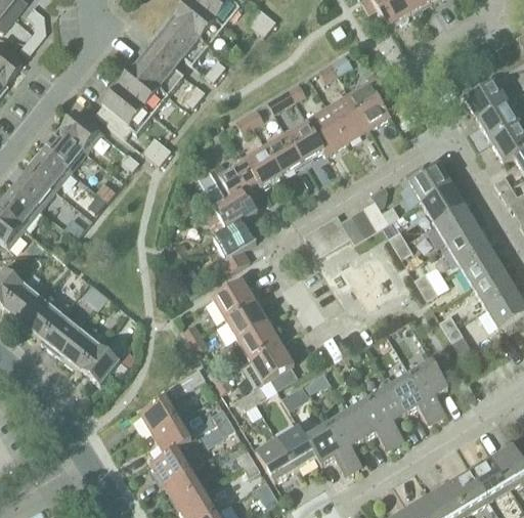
[(25,4),(19,0),(0,0),(0,31),(1,33),(25,4)]
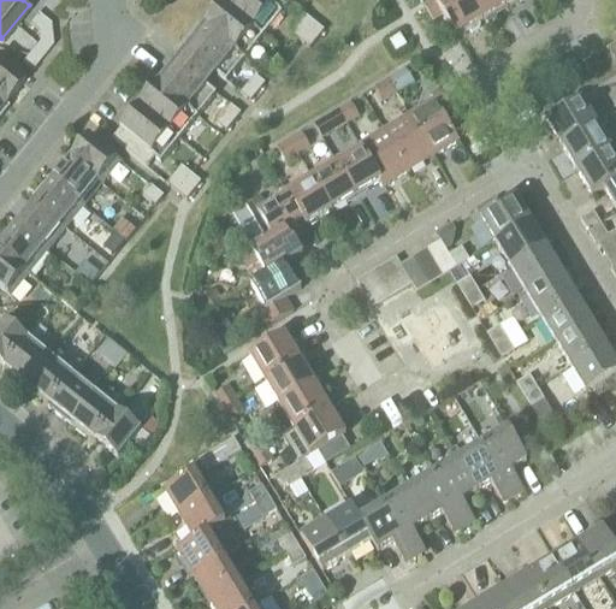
[(219,0),(184,45),(215,71),(225,78),(280,10),(274,5),(278,0),(219,0)]
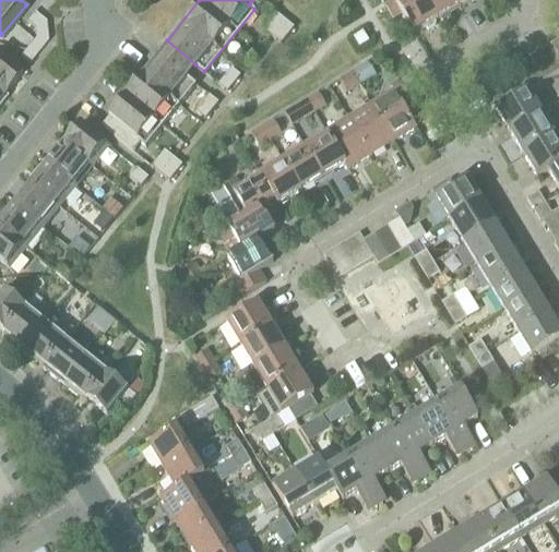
[(388,0),(384,2),(393,15),(402,10),(414,30),(423,25),(428,26),(436,22),(437,16),(426,0),(388,0)]
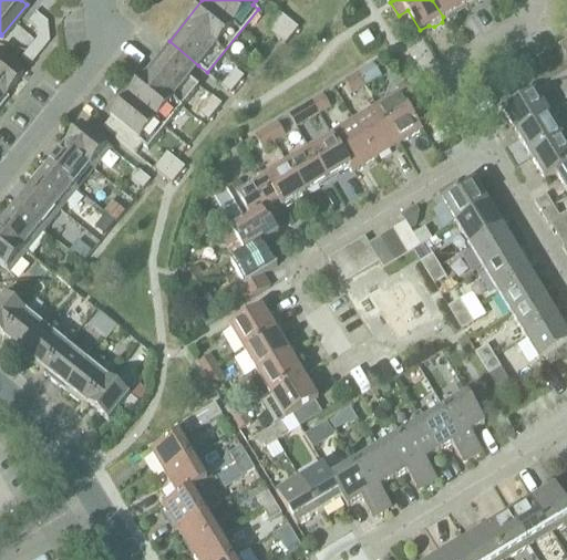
[(432,0),(443,17),(444,17),(450,18),(457,13),(457,8),(465,3),(463,0),(432,0)]
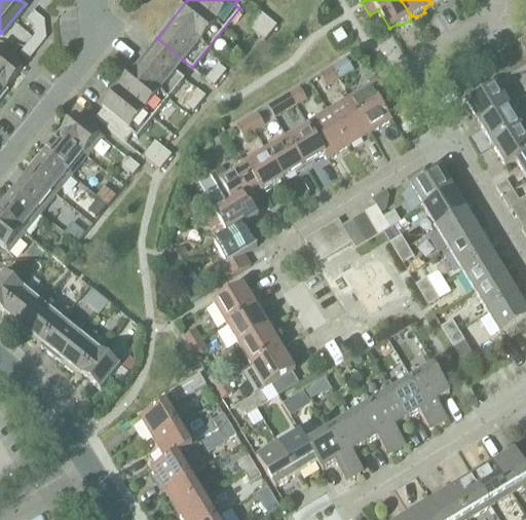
[(27,39),(35,45),(43,34),(42,17),(32,7),(25,16),(33,23),(33,32),(27,39)]
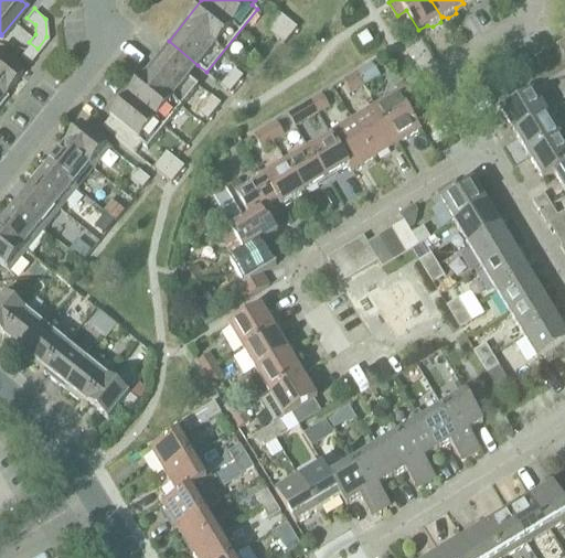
[(278,9),(265,25),(283,40),(296,23),(278,9)]
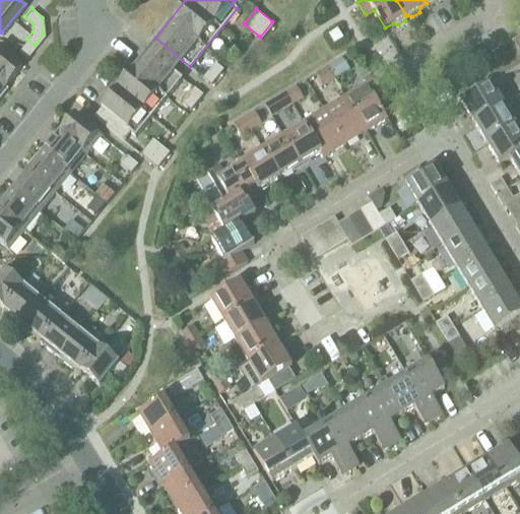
[(334,40),(343,35),(337,25),(329,30),(334,40)]
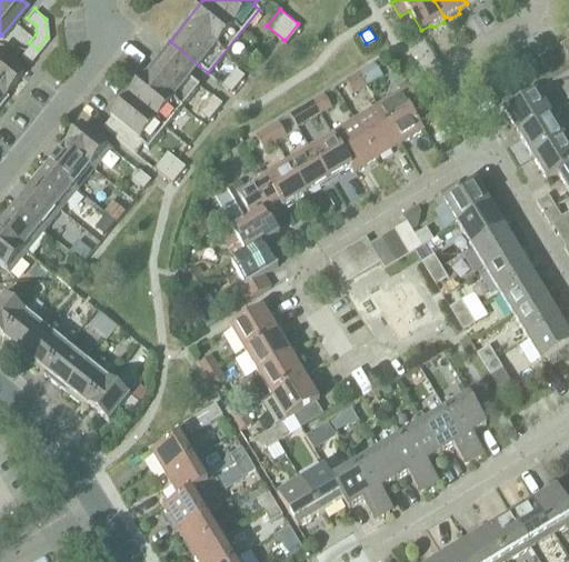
[(568,68),(568,54),(560,41),(547,49),(562,73),(568,68)]
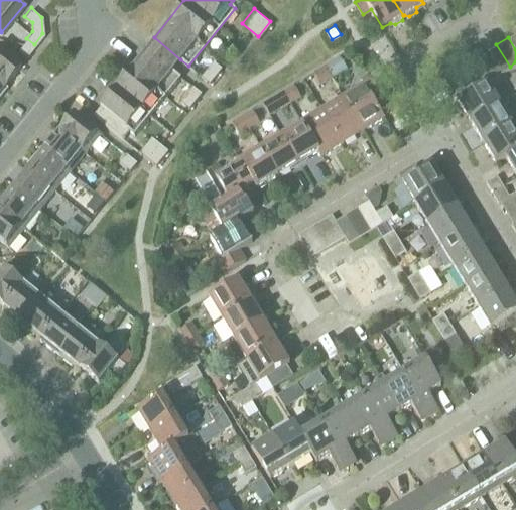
[(34,44),(26,38),(18,48),(25,55),(34,44)]
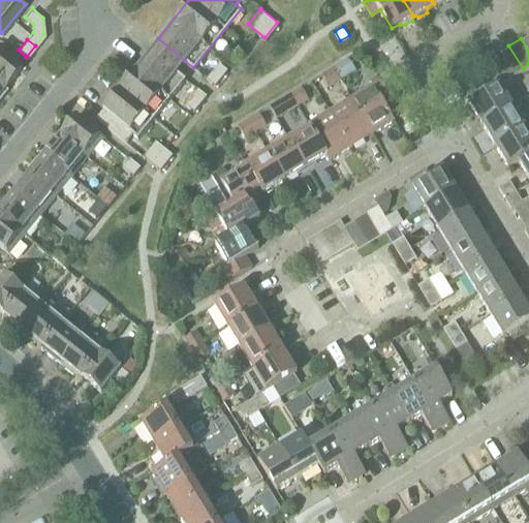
[(523,68),(508,45),(497,53),(510,75),(523,68)]
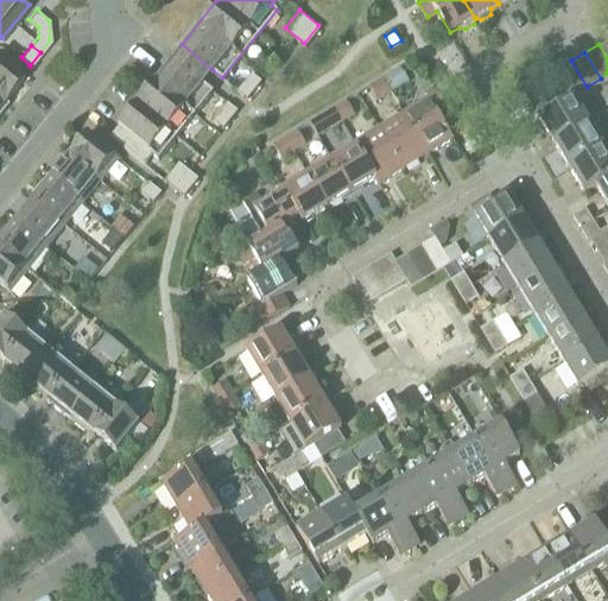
[(171,56),(111,132),(145,160),(152,152),(158,157),(213,89),(203,82),(171,56)]
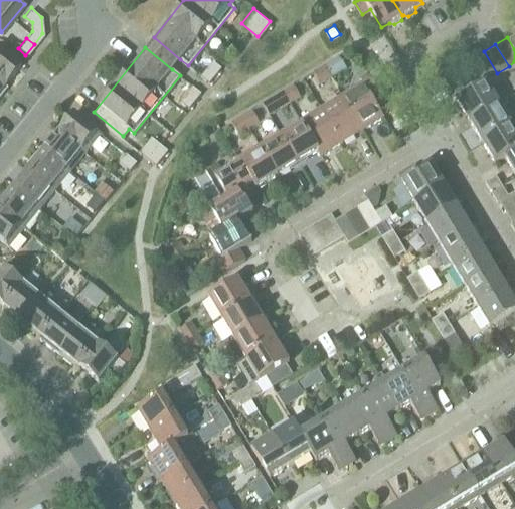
[(0,48),(0,80),(3,83),(18,63),(0,48)]
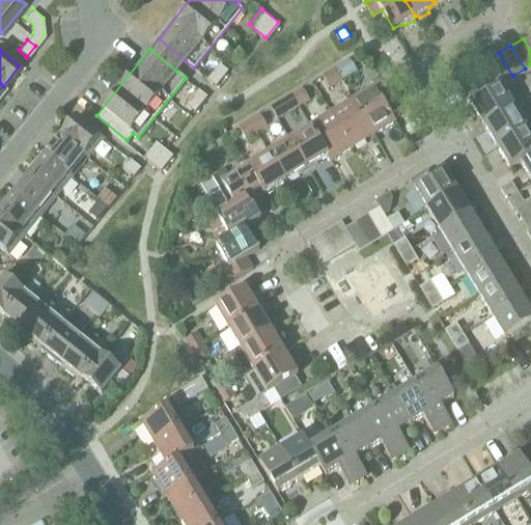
[(512,76),(499,53),(487,60),(501,82),(512,76)]
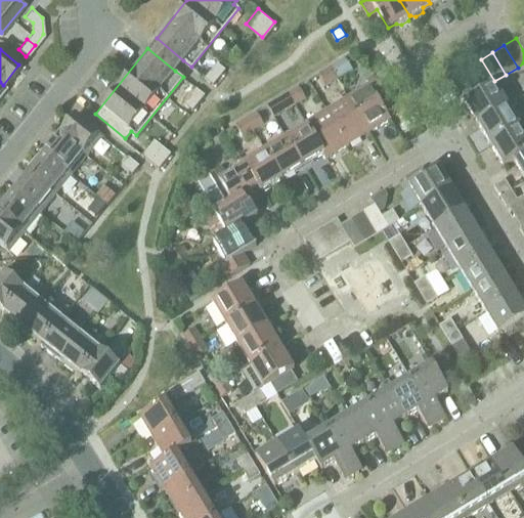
[(216,60),(204,76),(212,83),(224,68),(216,60)]
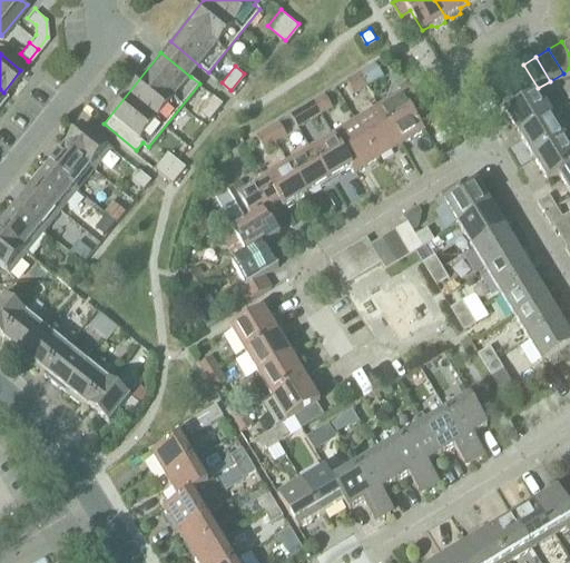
[(347,77),(355,89),(367,82),(360,69),(347,77)]
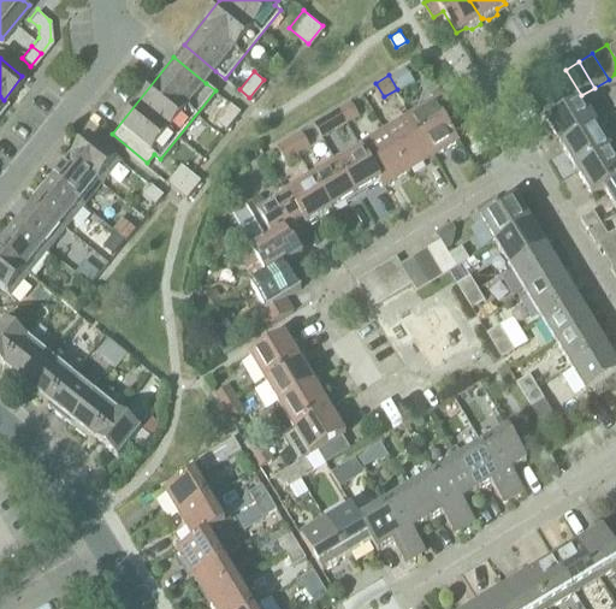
[(408,111),(433,153),(460,137),(444,112),(451,107),(438,86),(430,90),(433,96),(408,111)]
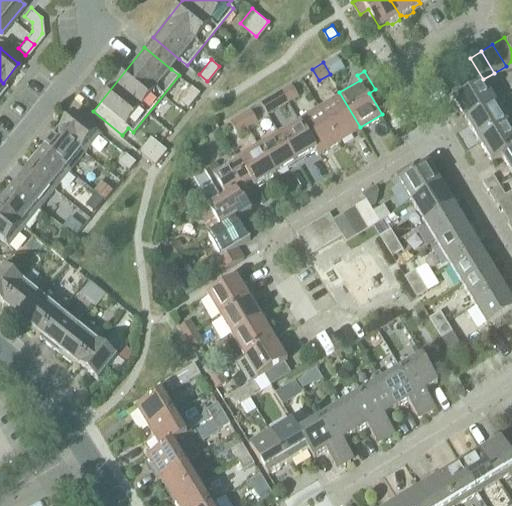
[(496,100),(483,79),(454,97),(467,118),(496,100)]
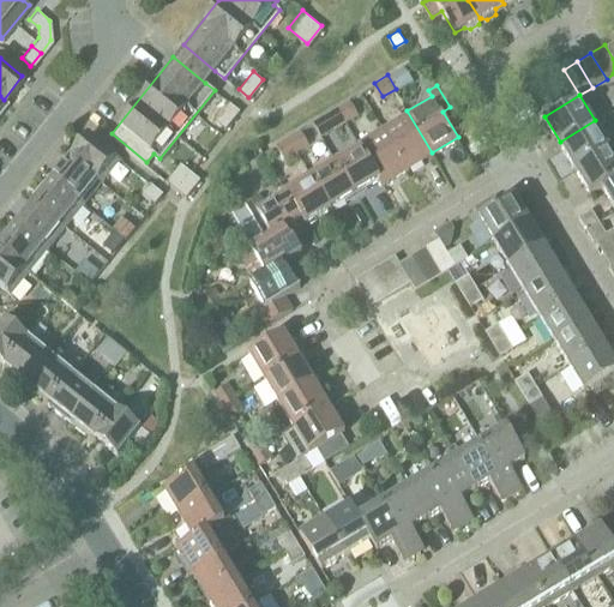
[(348,97),(335,104),(344,120),(357,112),(348,97)]
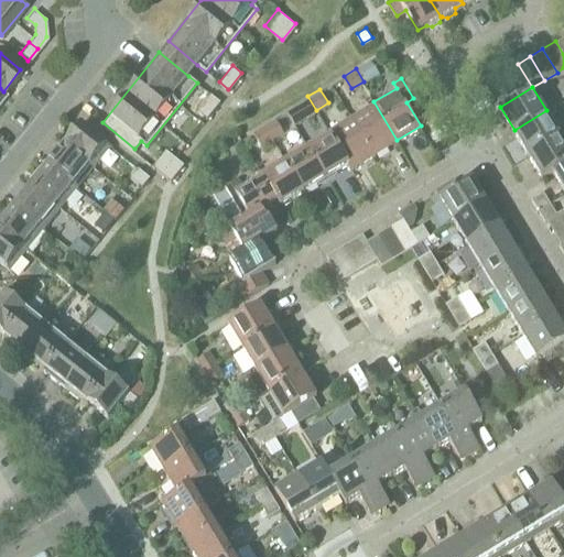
[(197,110),(206,118),(219,101),(209,94),(197,110)]
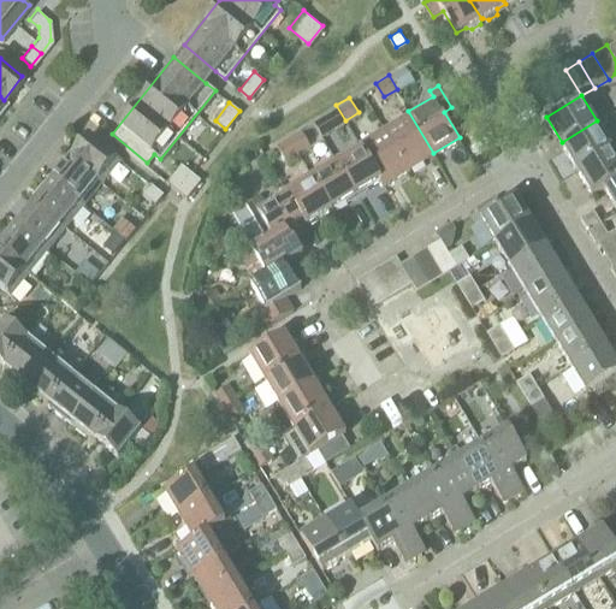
[(345,120),(336,105),(324,113),(333,128),(345,120)]
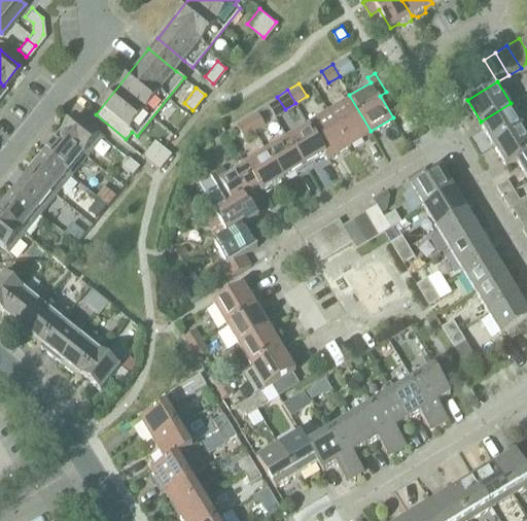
[(349,95),(328,108),(349,143),(371,131),(349,95)]
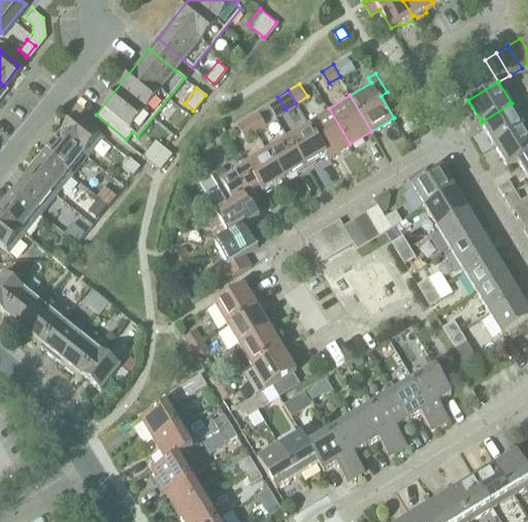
[(512,103),(482,122),(494,143),(525,125),(512,103)]
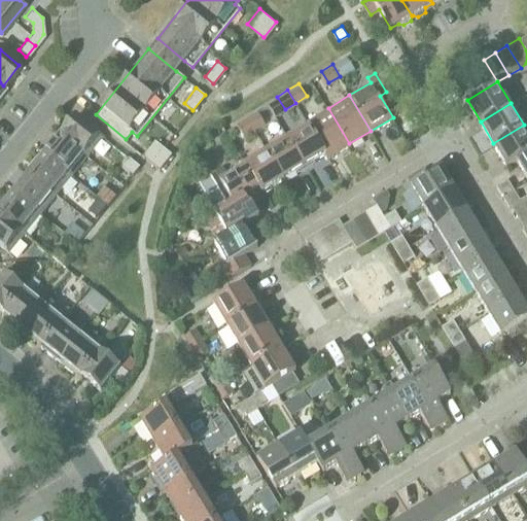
[(328,108),(307,120),(325,150),(325,151),(328,157),(349,143),(328,108)]
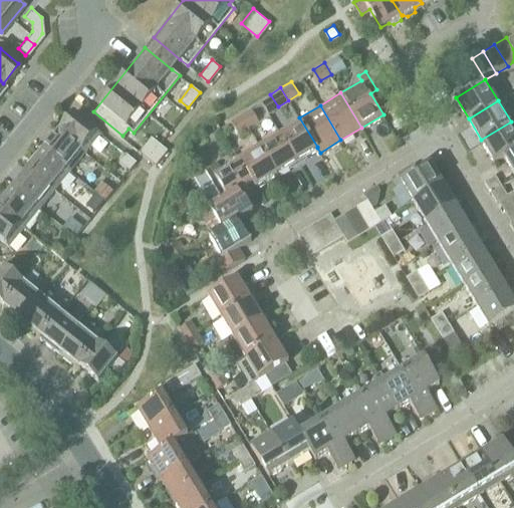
[(240,112),(248,125),(258,119),(250,106),(240,112)]
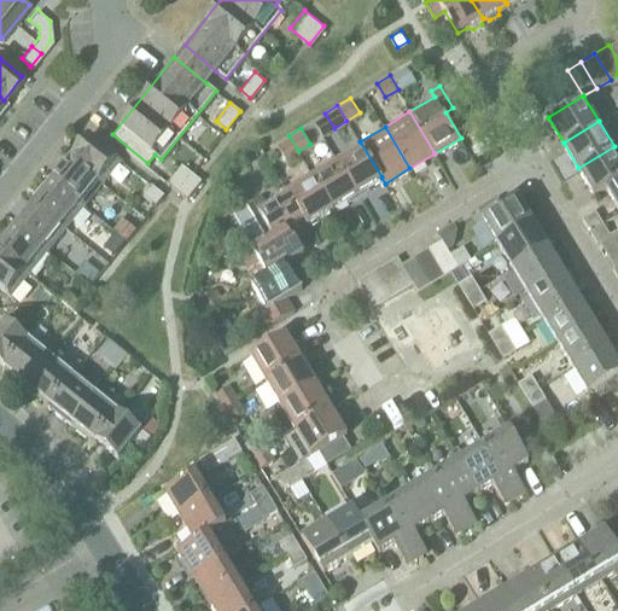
[(68,152),(103,180),(121,158),(89,133),(71,155),(69,152),(68,152)]
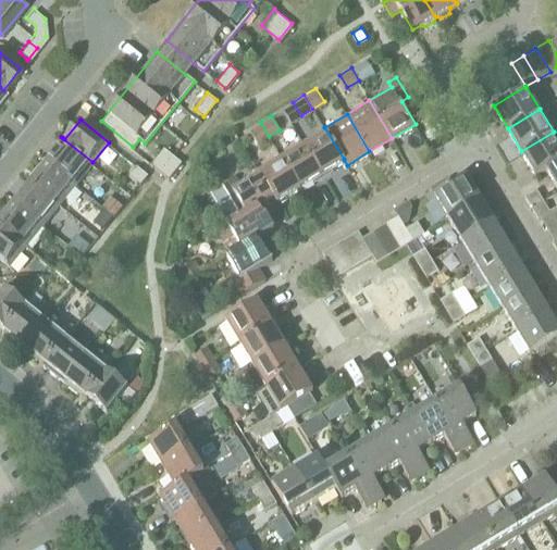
[(269,136),(260,122),(249,128),(257,142),(269,136)]
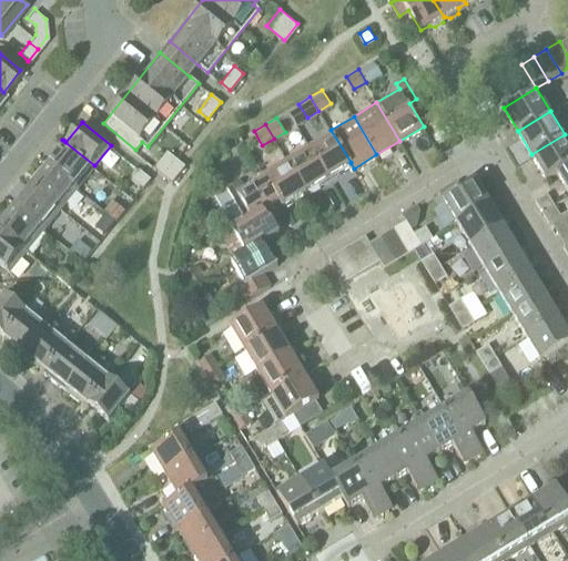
[(351,162),(331,130),(307,143),(327,177),(351,163),(351,162)]
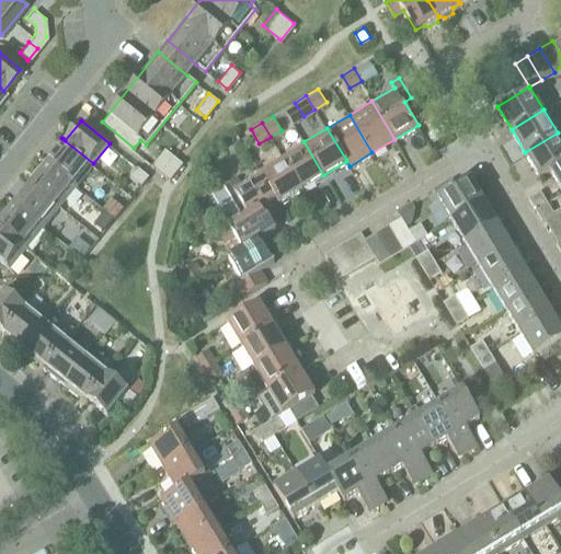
[(560,129),(558,133),(525,152),(539,175),(549,169),(560,160),(560,129)]
